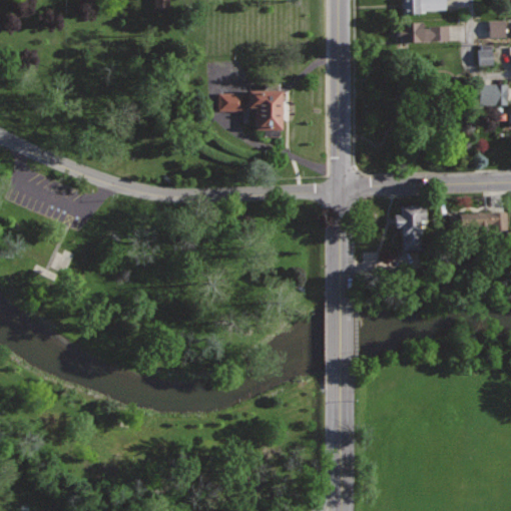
[(447,0),(403,0),(404,15),(426,14),(426,11),(447,10),(447,0)]
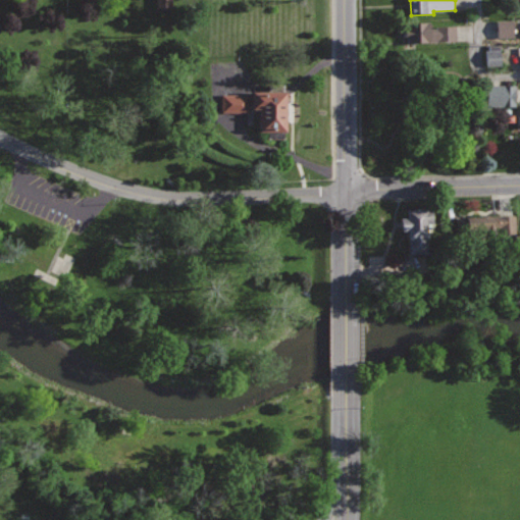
[(514,21),(498,22),(499,40),(514,39),(514,21)]
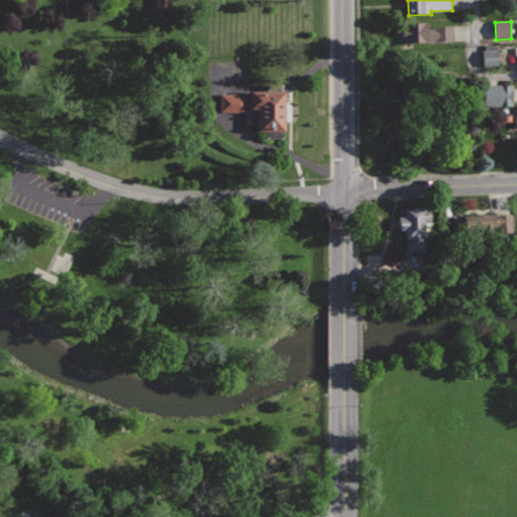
[(430,22),(402,23),(403,38),(407,38),(407,44),(455,42),(455,27),(430,28),(430,22)]
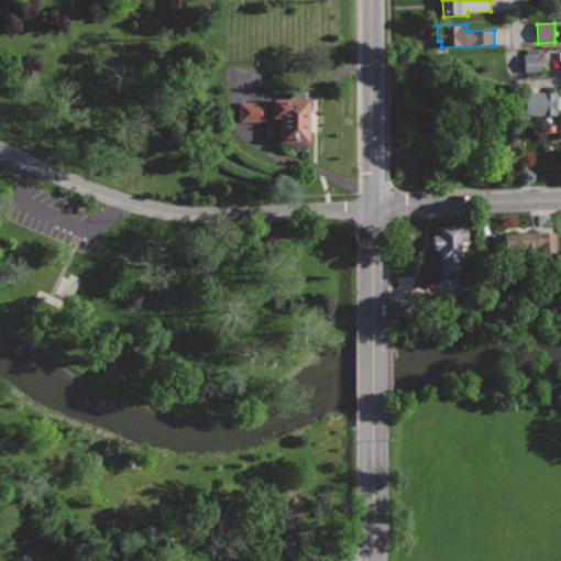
[(540,51),(525,51),(526,74),(541,73),(540,51)]
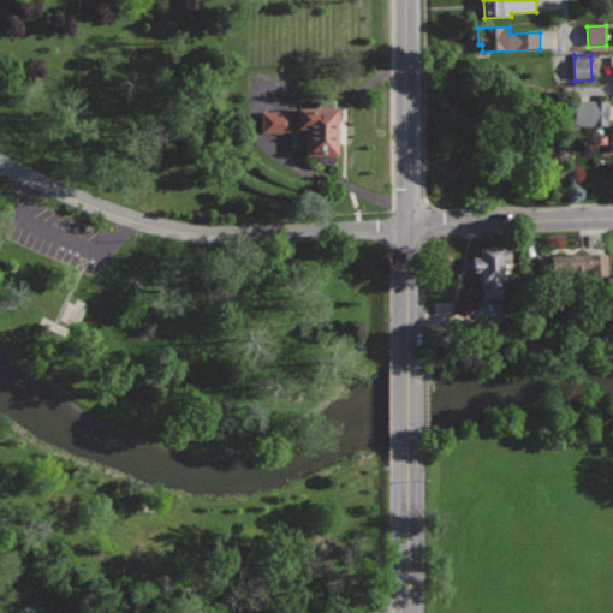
[(608,128),(608,102),(575,102),(575,128),(608,128)]
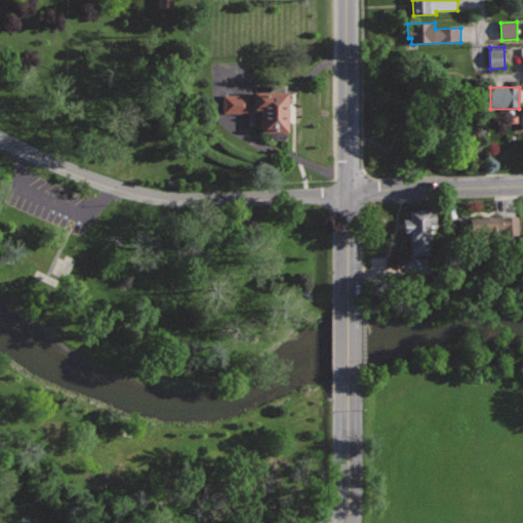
[(288,94),(254,93),(253,112),(262,112),(260,133),(288,134),(288,94)]
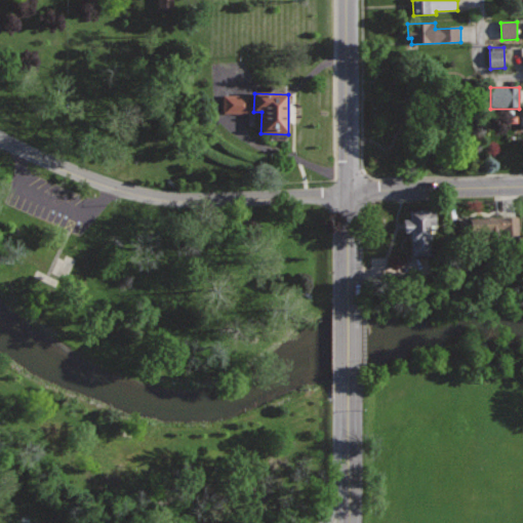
[(250,116),(251,96),(224,96),(223,115),(250,116)]
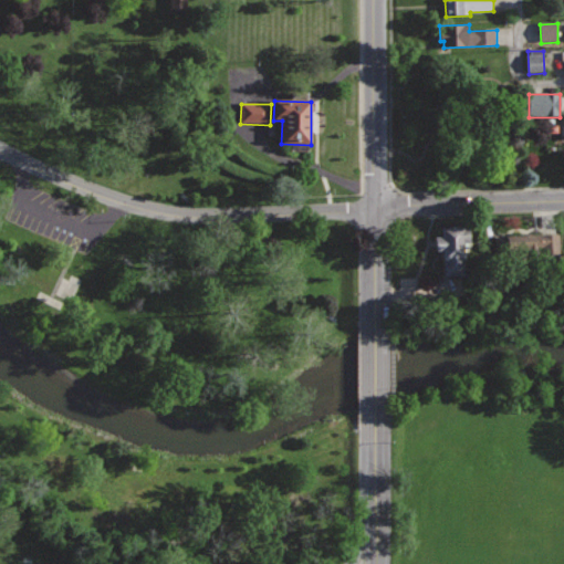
[(473,228),(441,230),(442,238),(436,239),(437,252),(442,252),(444,275),(466,274),(465,246),(474,246),(473,228)]
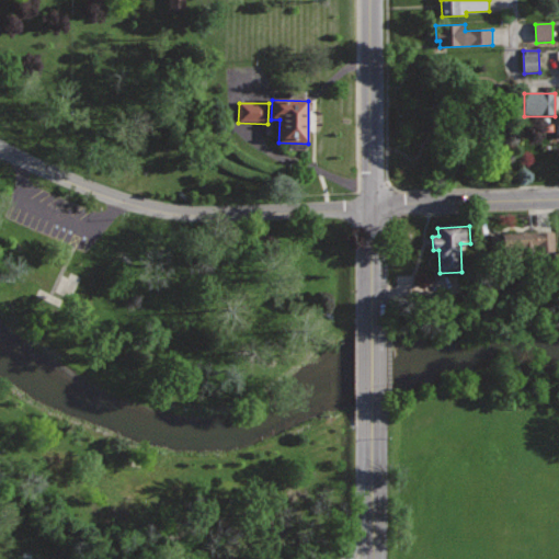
[(546,231),(498,235),(500,270),(532,267),(531,251),(546,250),(546,231)]
